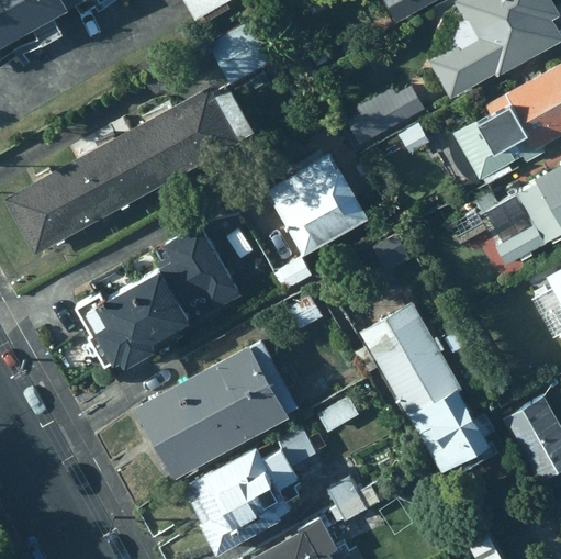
[(13,0),(0,0),(0,41),(3,46),(32,30),(13,0)]
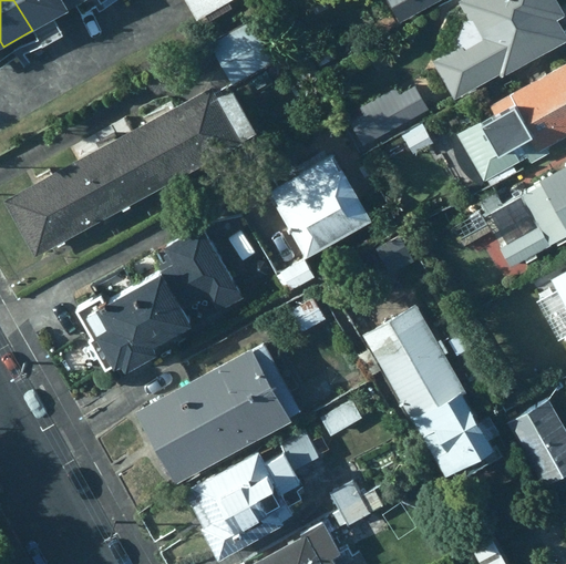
[(51,0),(13,0),(32,30),(51,20),(60,14),(51,0)]
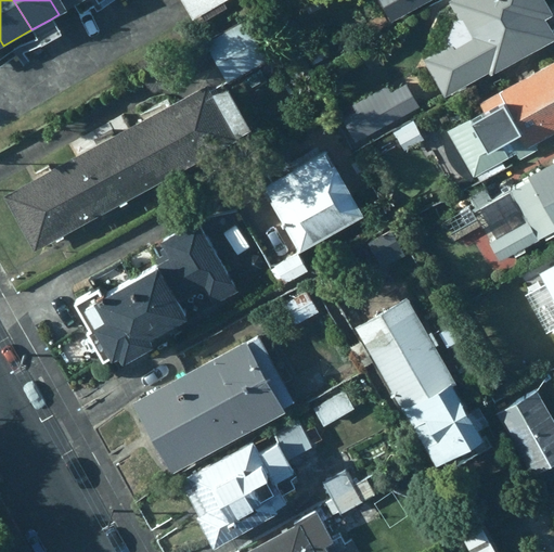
[(50,0),(59,14),(72,7),(82,0),(50,0)]
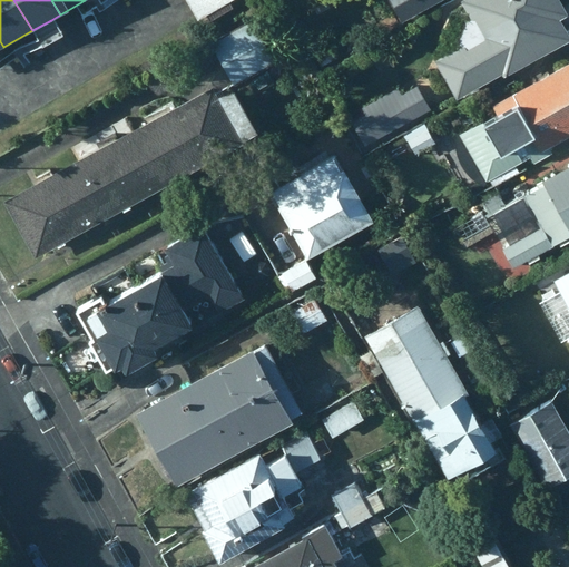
[(233,0),(185,0),(198,21),(233,0)]
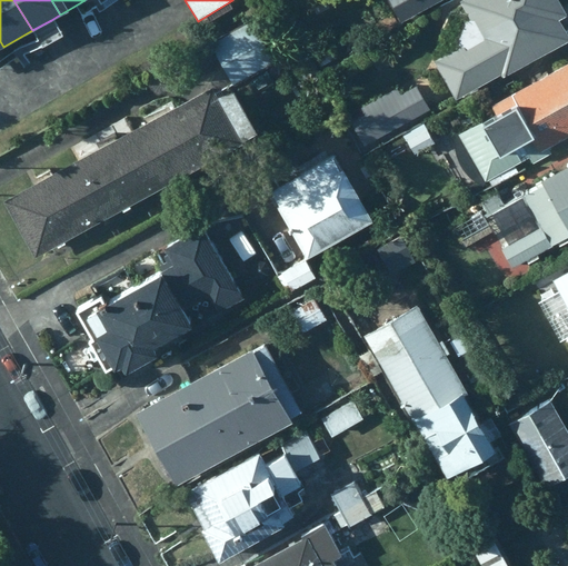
[(388,0),(401,22),(441,0),(388,0)]
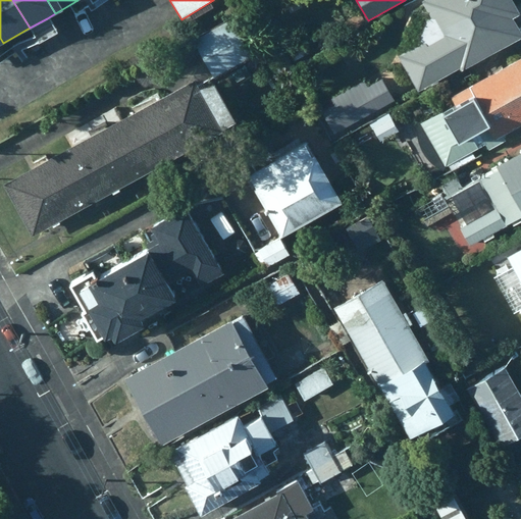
[(519,11),(512,0),(422,0),(420,1),(430,18),(426,21),(420,37),(423,42),(399,56),(418,91),(459,68),(461,70),(520,37),(520,31),(513,16),(519,11)]
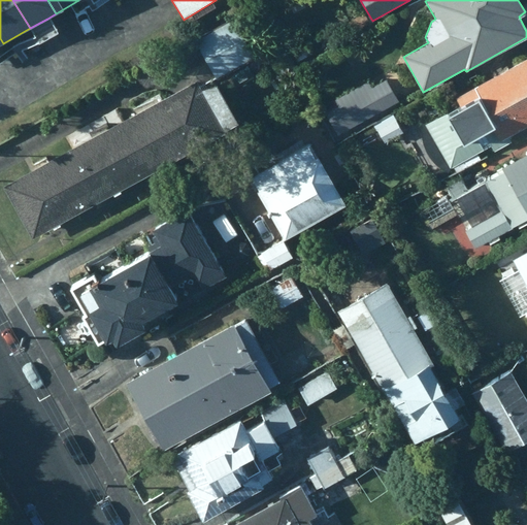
[(255,59),(232,19),(194,40),(216,79),(255,59)]
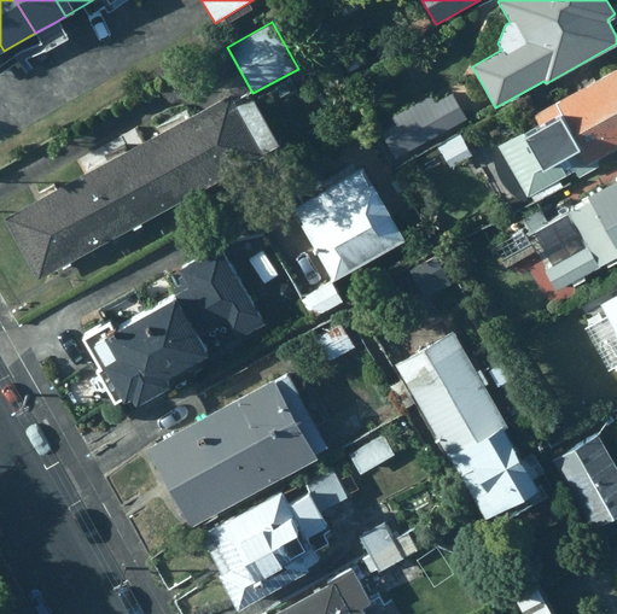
[(616,68),(554,104),(557,107),(539,117),(542,122),(498,147),(527,198),(575,171),(580,179),(599,168),(595,161),(616,148),(616,68)]
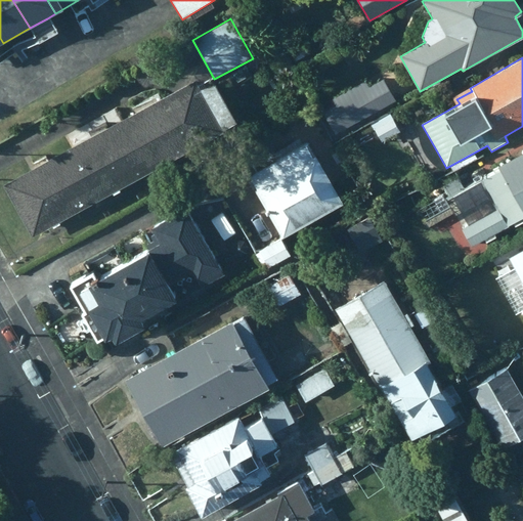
[(192,79),(132,113),(162,166),(222,132),(221,129),(234,121),(213,83),(200,90),(192,79)]
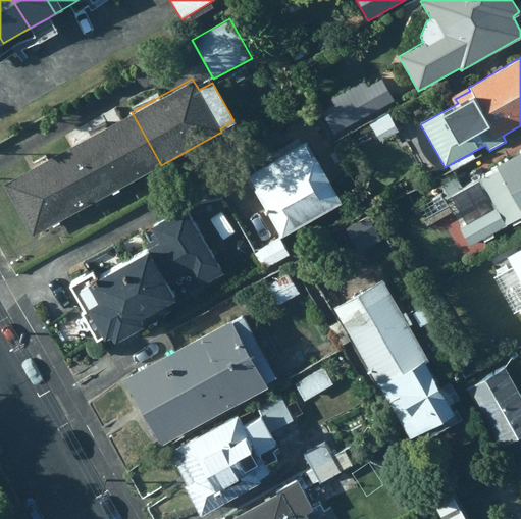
[(322,113),(334,135),(395,100),(382,79),(367,88),(364,82),(331,100),(334,106),(322,113)]
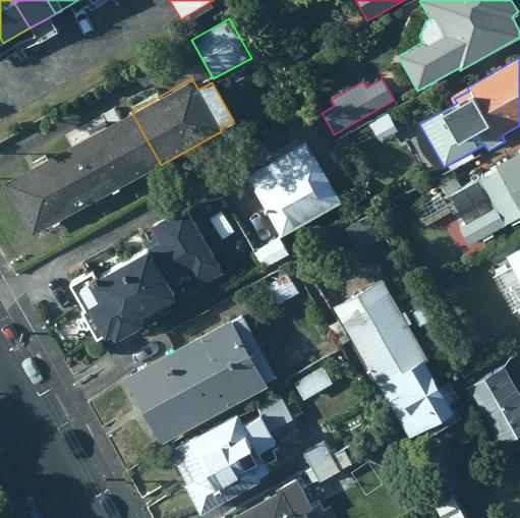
[(89,205),(161,165),(131,112),(59,152),(89,205)]
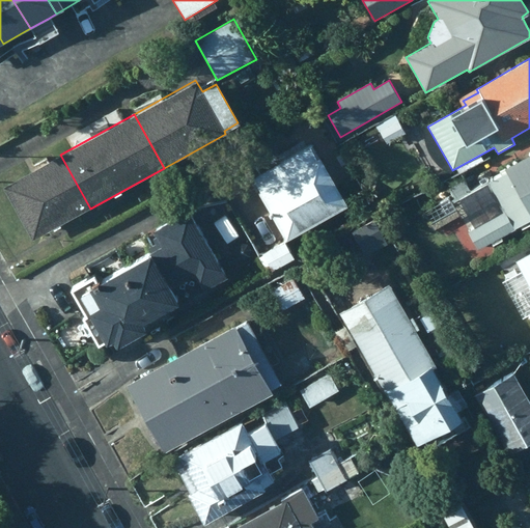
[(392,119),(381,126),(385,134),(397,127),(392,119)]
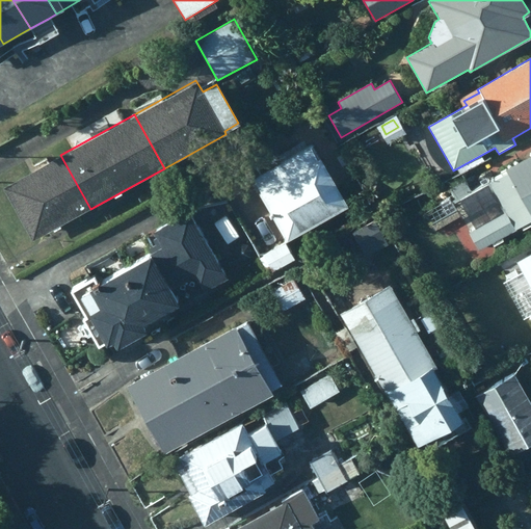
[(312,143),(253,180),(288,241),(347,207),(312,143)]
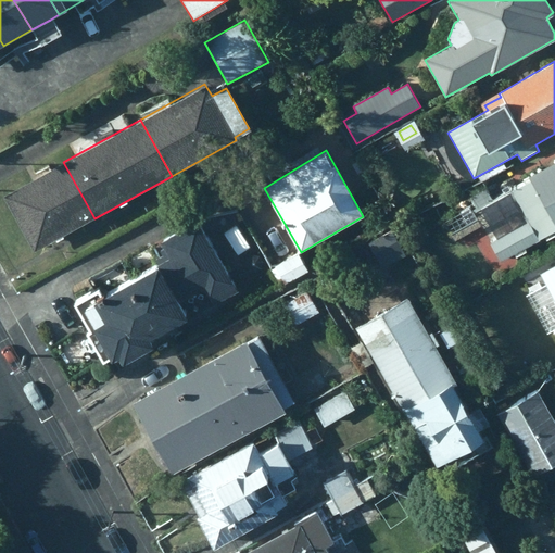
[(34,252),(95,218),(63,162),(2,197),(34,252)]
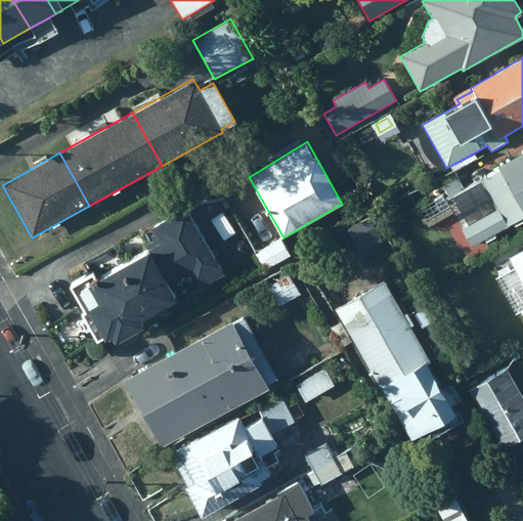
[(522,153),(497,167),(498,170),(481,179),(497,210),(463,230),(471,246),(522,217),(522,153)]
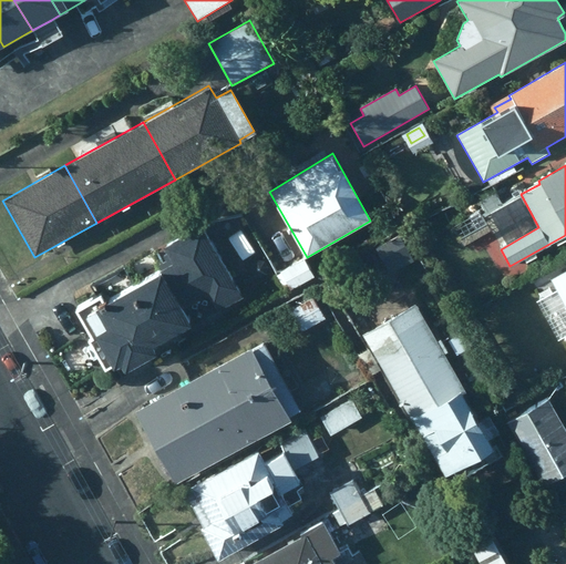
[(481,214),(453,227),(465,246),(491,233),(481,214)]
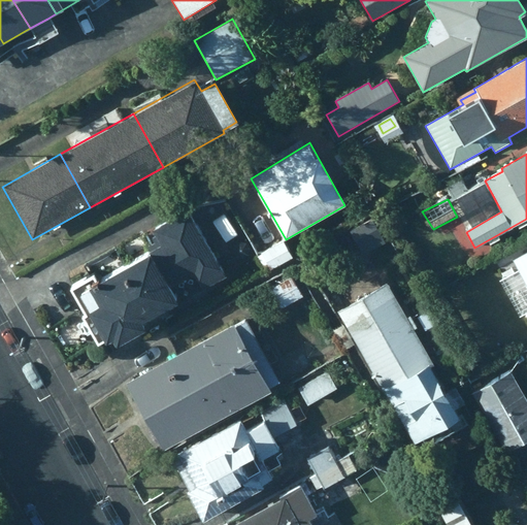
[(154,242),(151,244),(174,285),(193,274),(201,290),(225,275),(187,209),(151,230),(155,235),(151,238),(154,242)]
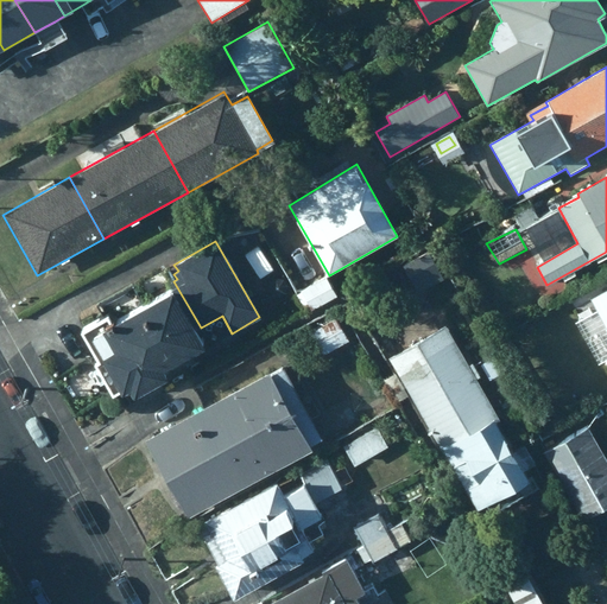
[(315,274),(296,286),(313,312),(332,300),(315,274)]
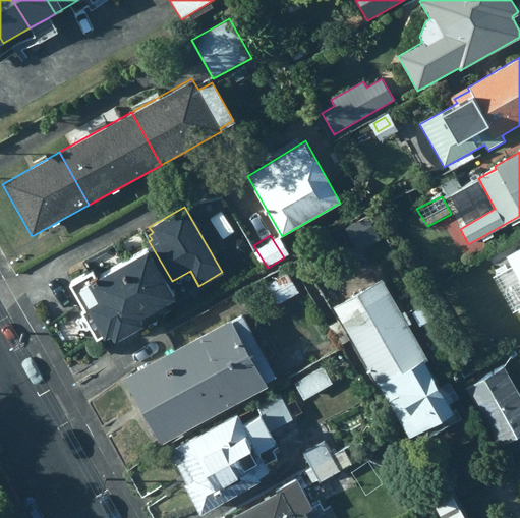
[(147,247),(102,274),(132,328),(141,322),(137,315),(172,295),(179,291),(172,281),(149,241),(145,243),(147,247)]
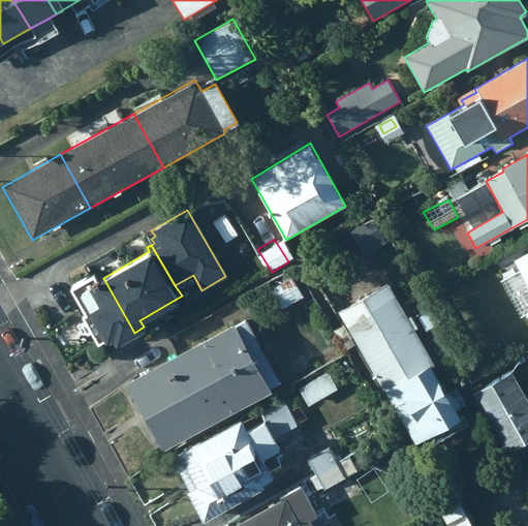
[(527,252),(514,260),(527,285),(527,252)]
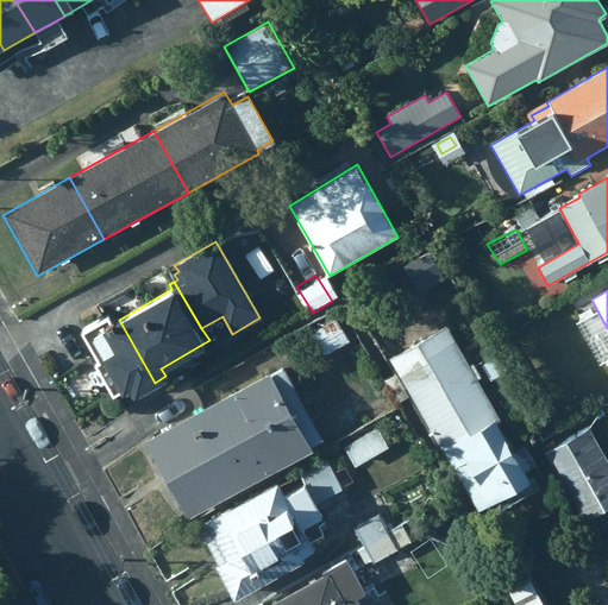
[(131,397),(155,383),(119,320),(111,325),(106,316),(80,332),(98,361),(94,364),(112,396),(126,388),(131,397)]
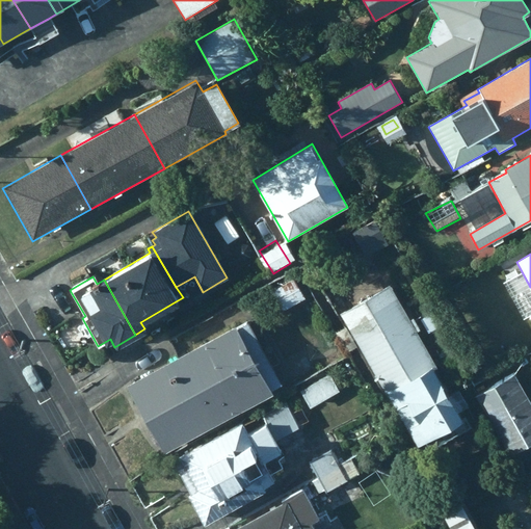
[(290,280),(269,293),(285,317),(304,303),(290,280)]
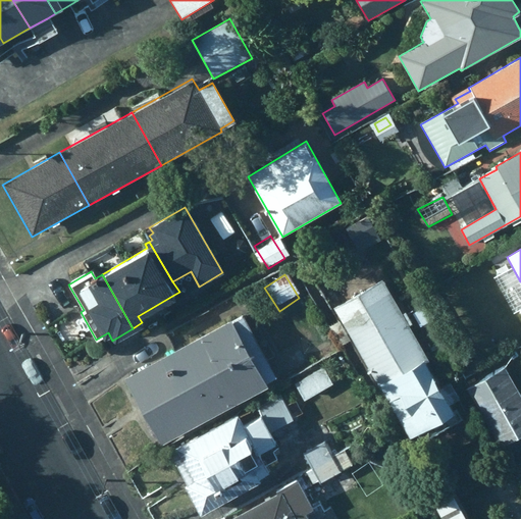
[(349,341),(367,370),(419,343),(382,281),(332,308),(340,319),(330,325),(342,345),(349,341)]
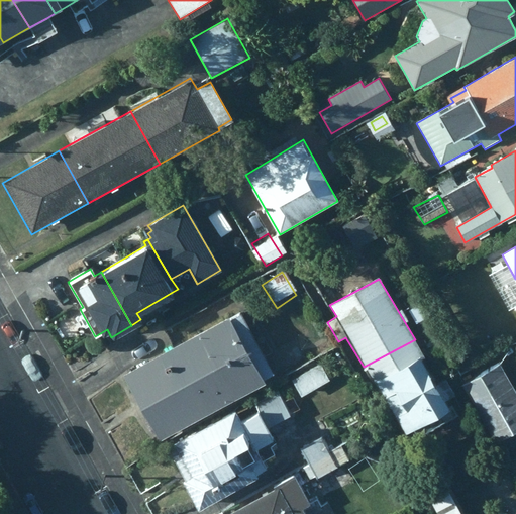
[(239,311),(123,376),(158,439),(275,376),(239,311)]
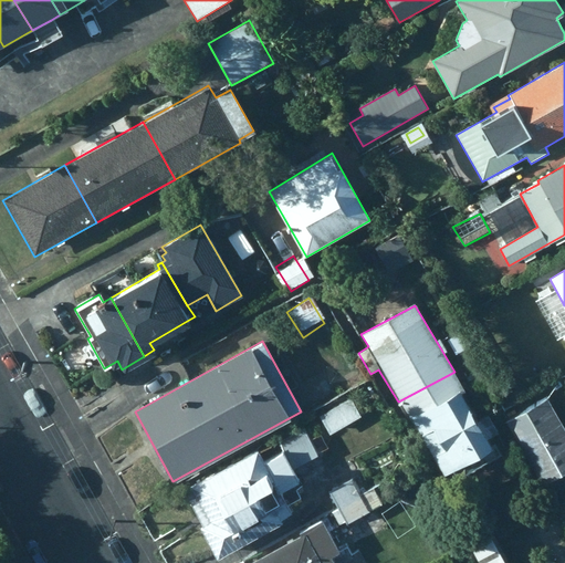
[(470,398),(454,372),(398,402),(447,485),(497,455),(487,438),(498,431),(488,415),(478,421),(466,400),(470,398)]
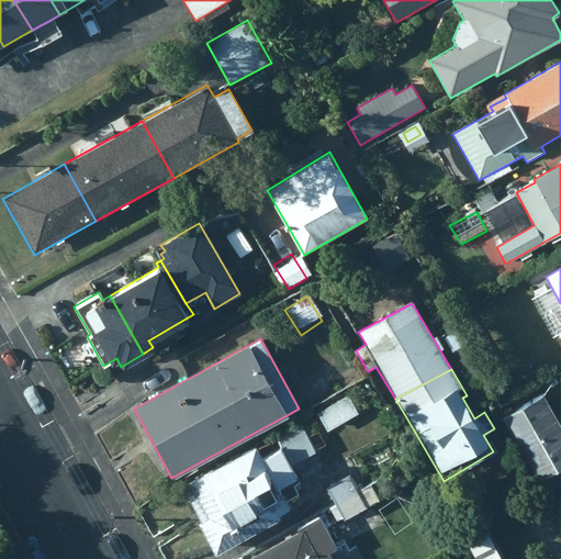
[(314,410),(327,433),(358,414),(344,391),(314,410)]
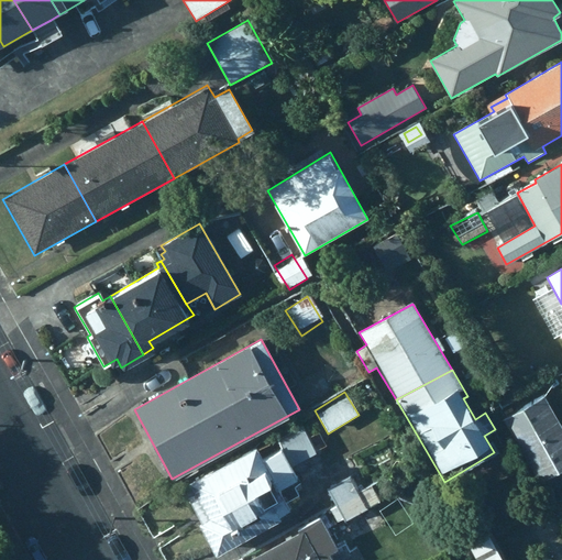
[(539,480),(561,467),(561,429),(543,395),(504,417),(539,480)]
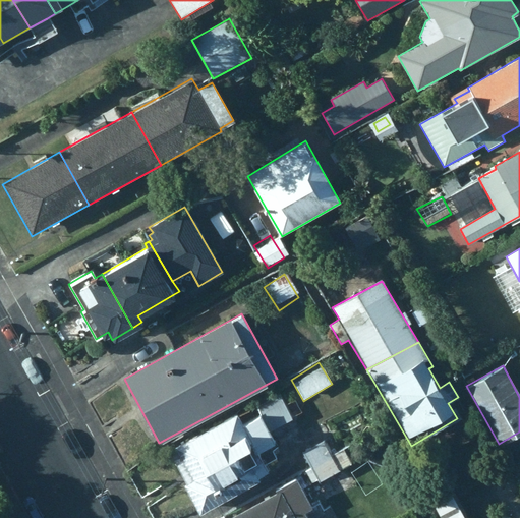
[(239,419),(236,413),(169,451),(186,483),(182,485),(198,514),(269,473),(265,466),(277,459),(273,453),(280,450),(270,433),(292,419),(279,397),(239,419)]
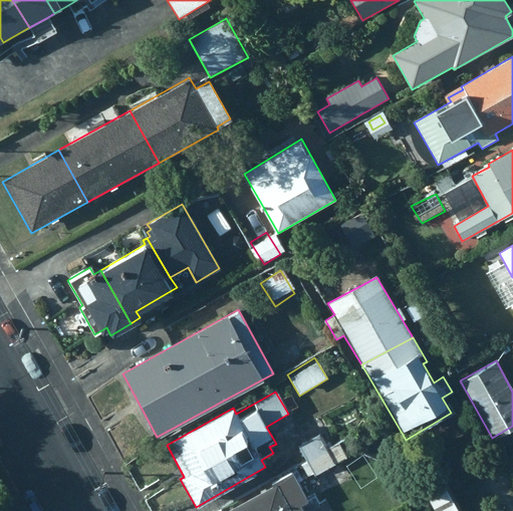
[(328,451),(319,435),(298,447),(307,462),(300,466),(307,478),(315,474),(316,476),(346,459),(338,445),(328,451)]
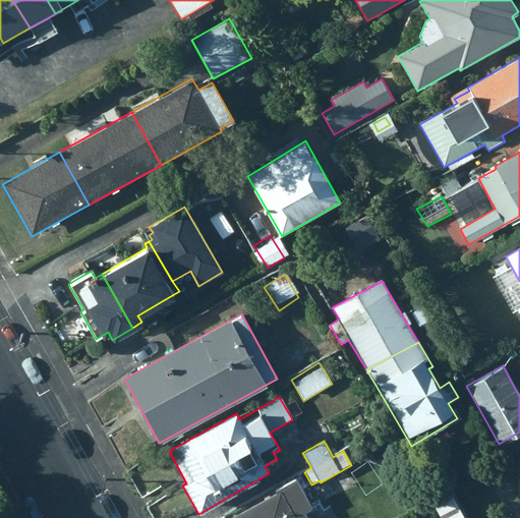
[(297,480),(231,517),(308,517),(306,513),(313,508),(297,480)]
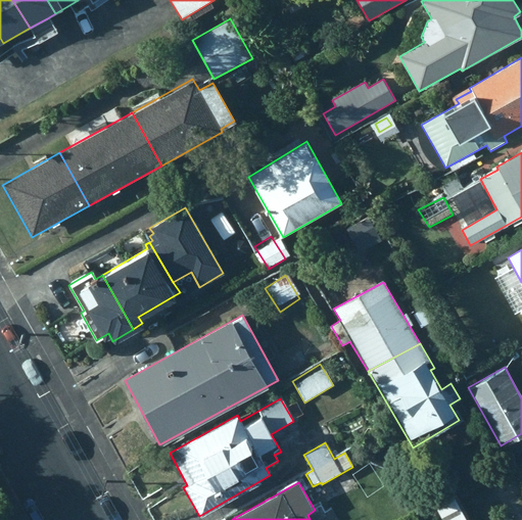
[(466,519),(453,497),(432,509),(437,519),(466,519)]
